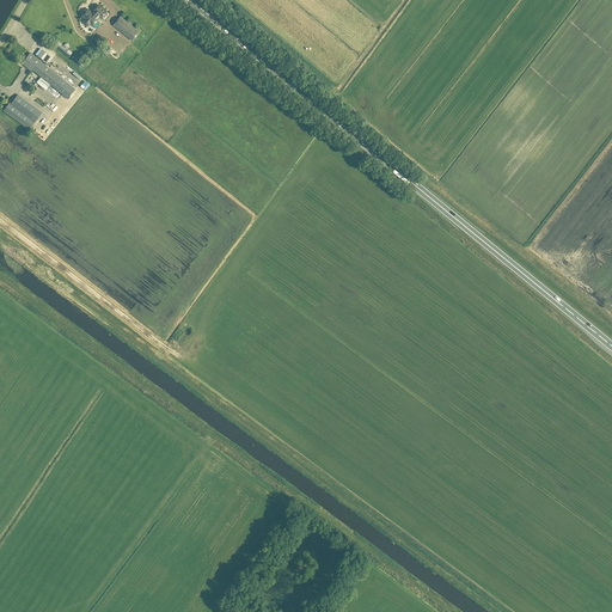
[(92,26),(98,19),(99,17),(102,18),(106,12),(98,5),(93,11),(95,12),(93,14),(87,10),(86,11),(85,10),(81,13),(83,14),(81,17),(86,20),(84,22),(87,25),(90,24),(92,26)]
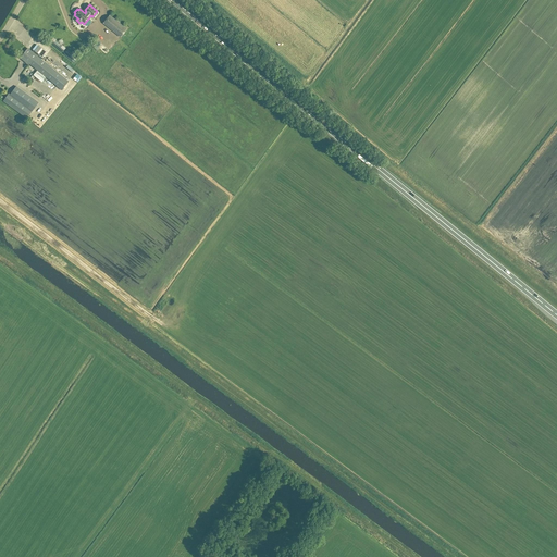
[(110,15),(103,23),(121,37),(126,29),(110,15)]
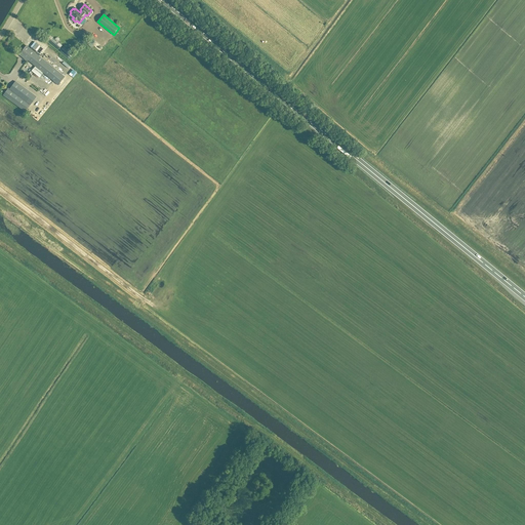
[(34,46),(33,45),(31,47),(39,53),(40,51),(39,50),(41,47),(36,44),(34,46)]
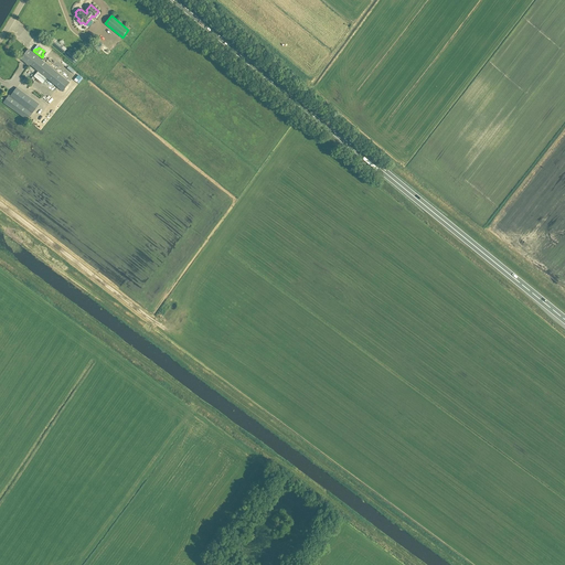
[(62,91),(68,82),(30,50),(22,59),(28,64),(28,63),(62,91)]
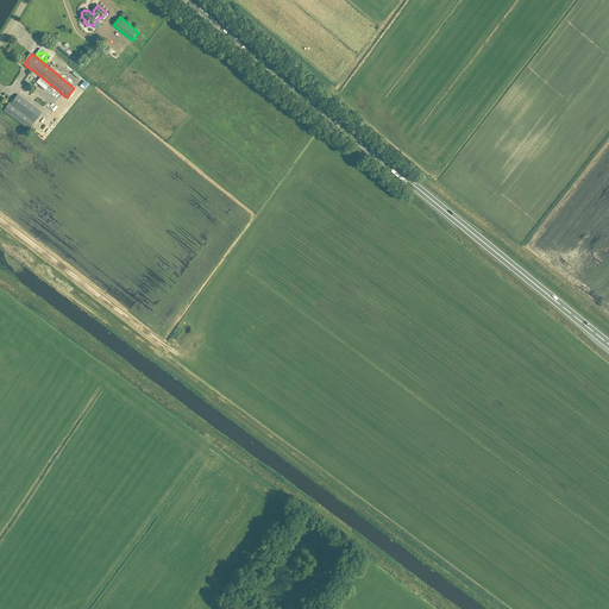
[(42,113),(18,95),(11,105),(10,104),(4,111),(29,130),(30,131),(42,113)]
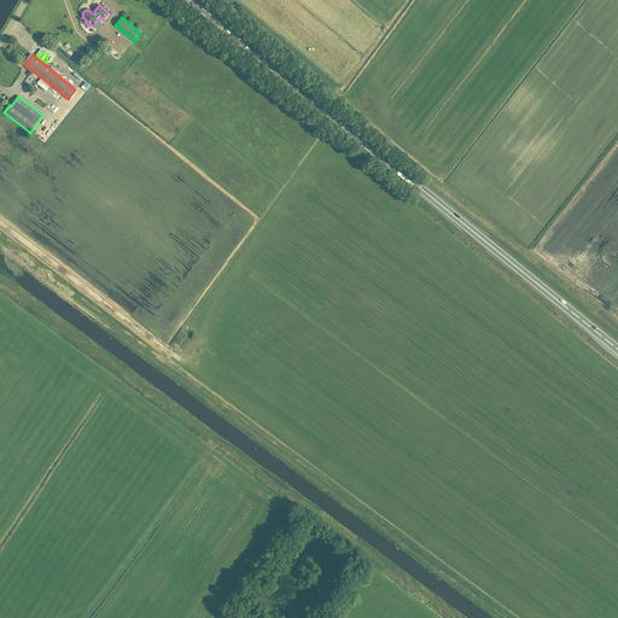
[(21,134),(17,139),(25,145),(29,140),(21,134)]
